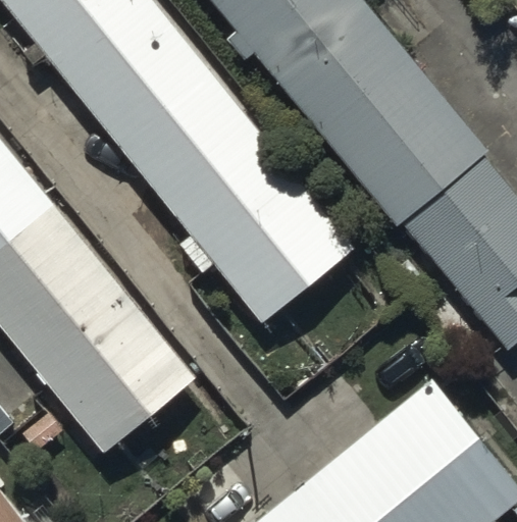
[(154,0),(0,0),(0,7),(32,48),(16,60),(31,79),(46,65),(187,240),(174,249),(203,283),(214,275),(261,334),(360,255),(154,0)]
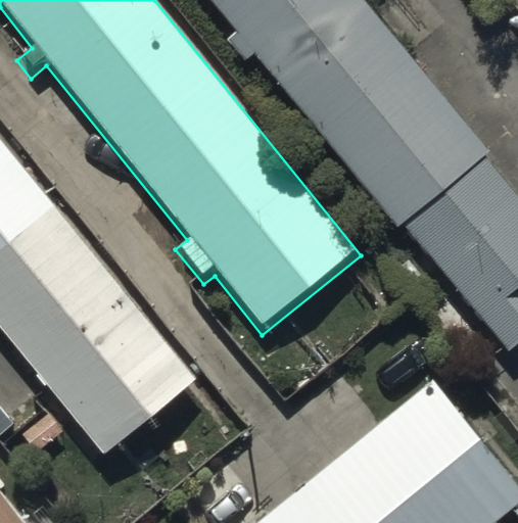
[(209,0),(510,354),(517,347),(517,302),(511,294),(517,288),(517,203),(480,159),(490,151),(362,0),(209,0)]
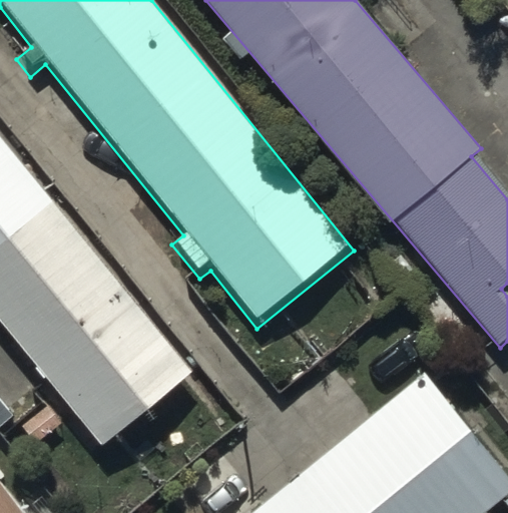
[(0,322),(101,446),(201,365),(0,118),(0,322)]
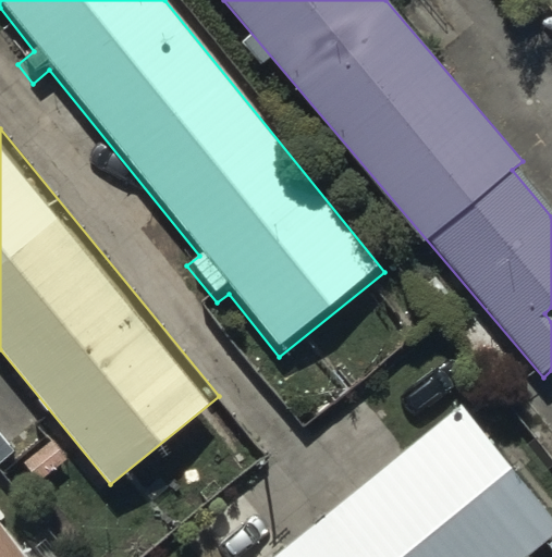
[(551,515),(464,405),(272,556),(530,556),(551,539),(551,515)]
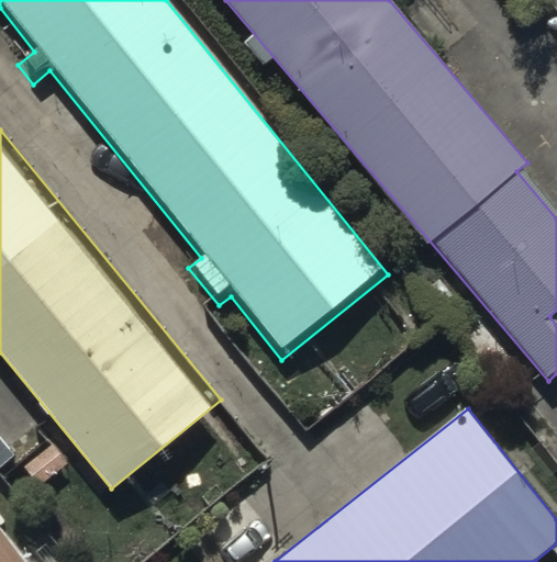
[(0,561),(30,561),(0,524),(0,561)]
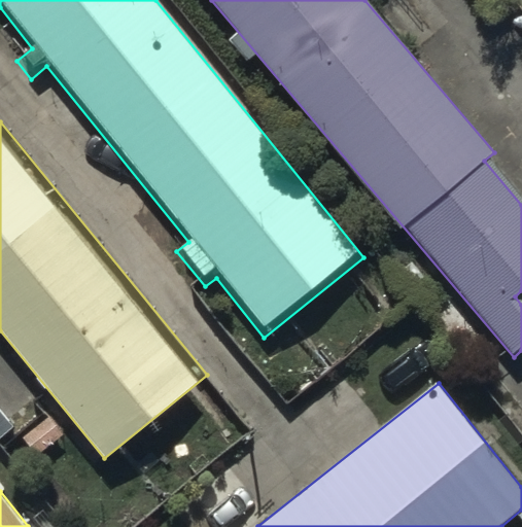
All buildings are outlined.
